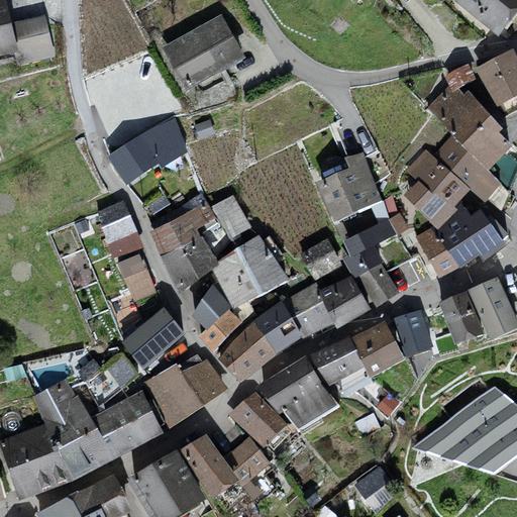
[(6,0),(0,0),(0,57),(19,53),(11,22),(6,0)]
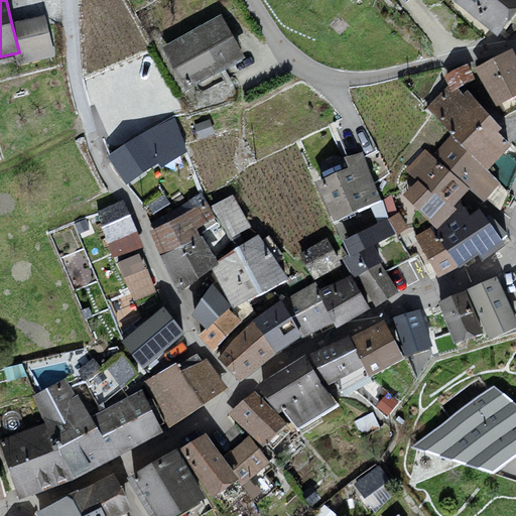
[(515,0),(462,0),(460,2),(501,40),(515,23),(515,0)]
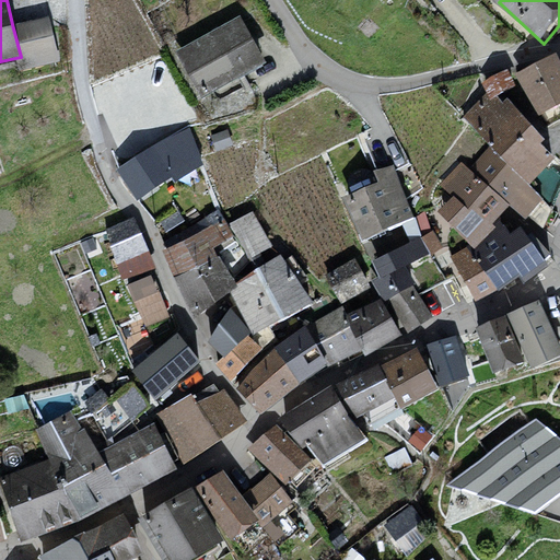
[(49,15),(12,24),(21,57),(24,70),(61,60),(49,15)]
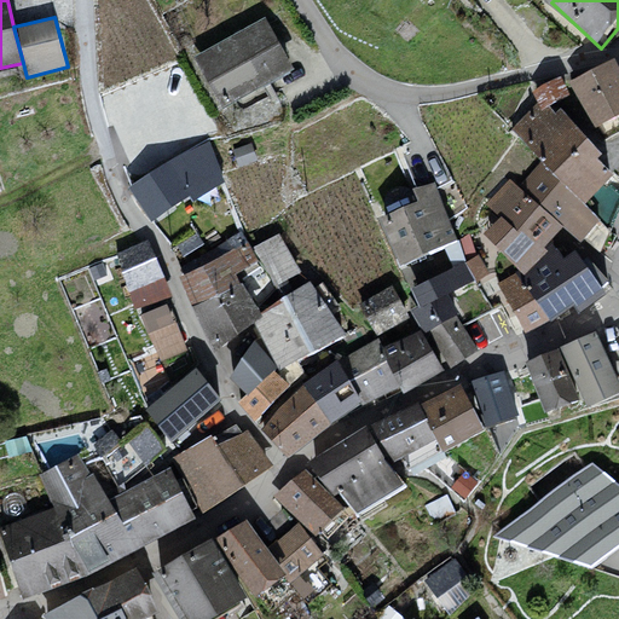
[(270,23),(200,61),(231,109),(296,71),(270,23)]
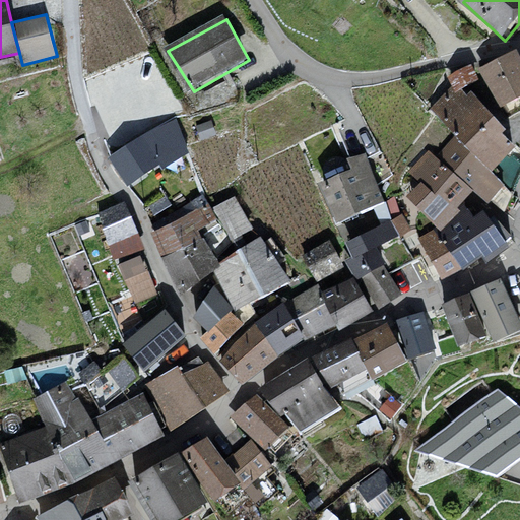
[(519,57),(516,49),(478,68),(500,107),(519,95),(519,57)]
